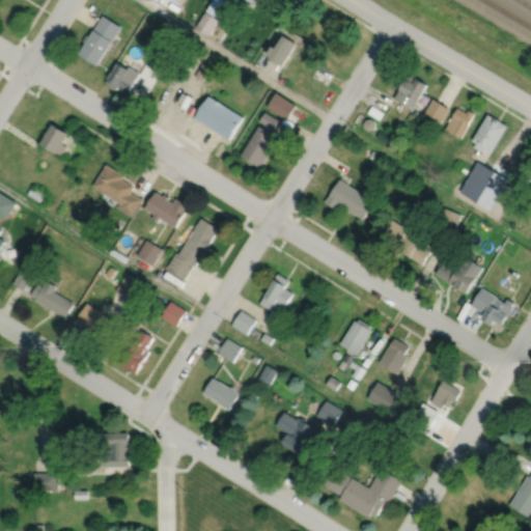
[(212,0),(206,9),(224,21),(233,6),(223,0),(212,0)]
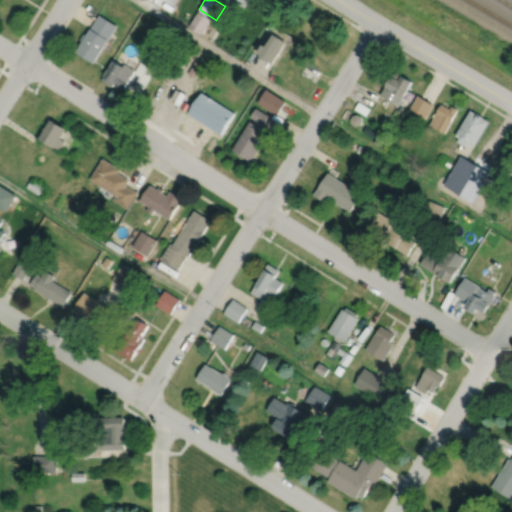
[(253,0),(236,0),(234,3),(245,11),(253,0)]
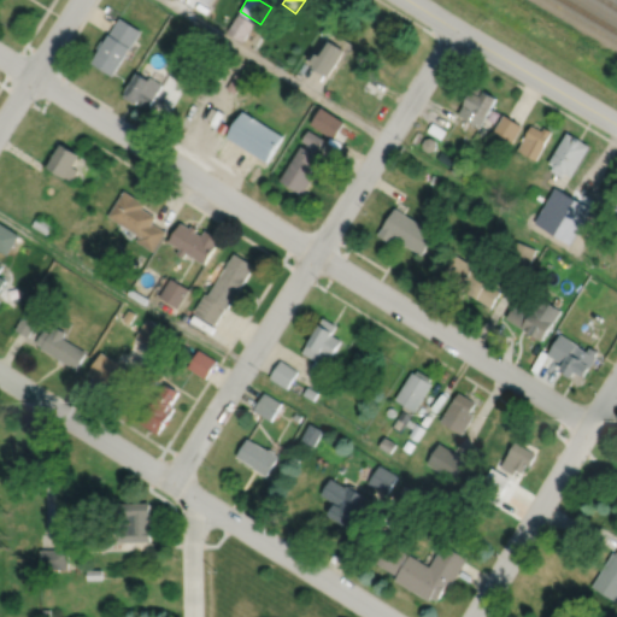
[(239,12),(227,30),(242,40),(254,22),(239,12)]
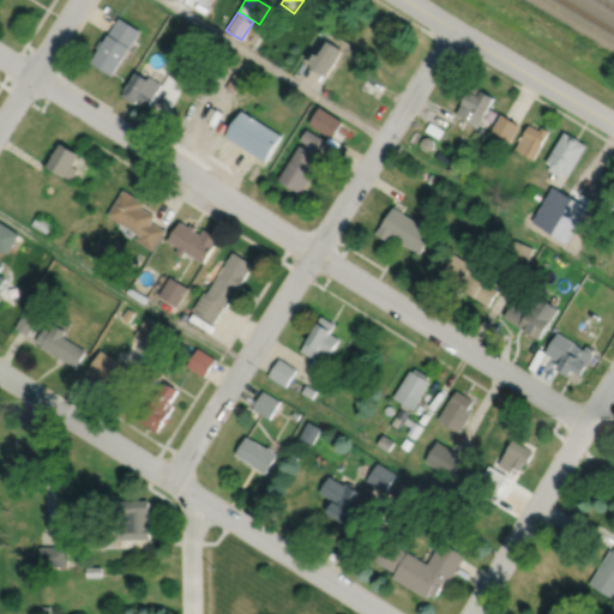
[(120,17),(106,41),(102,40),(97,47),(101,49),(94,61),(115,74),(142,30),(120,17)]
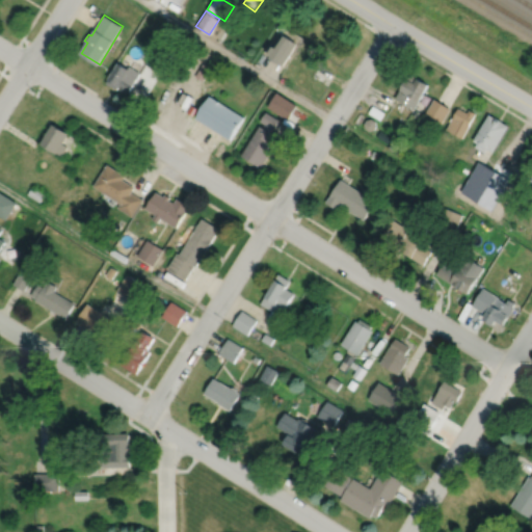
[(275,28),(282,32),(286,25),(280,21),(275,28)]
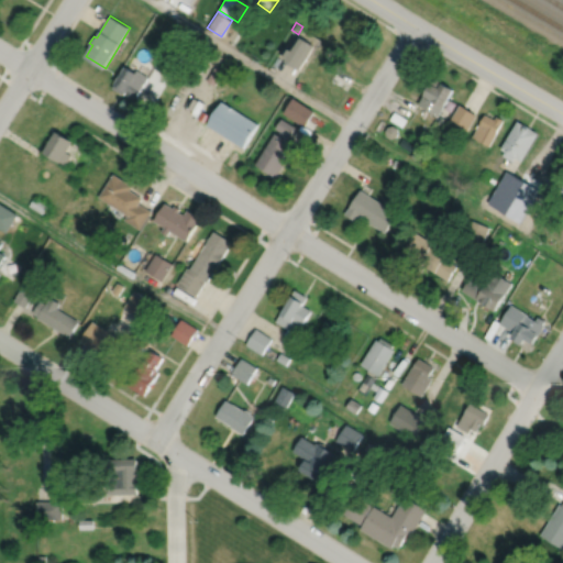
[(185,32),(181,37),(189,42),(192,36),(185,32)]
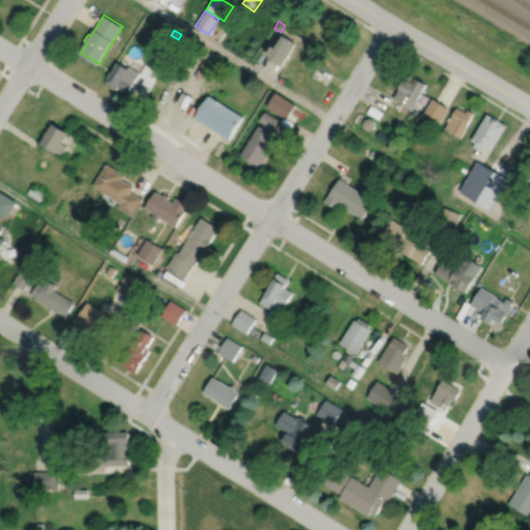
[(282,31),(267,54),(283,64),(297,41),(282,31)]
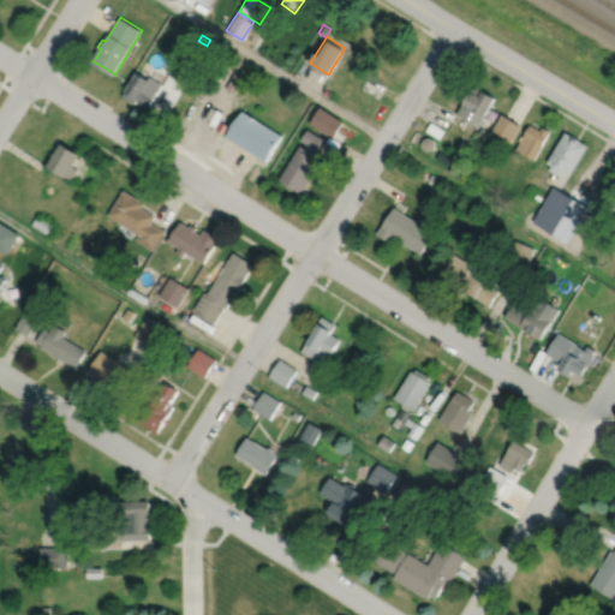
[(180,51),(167,71),(185,83),(198,63),(180,51)]
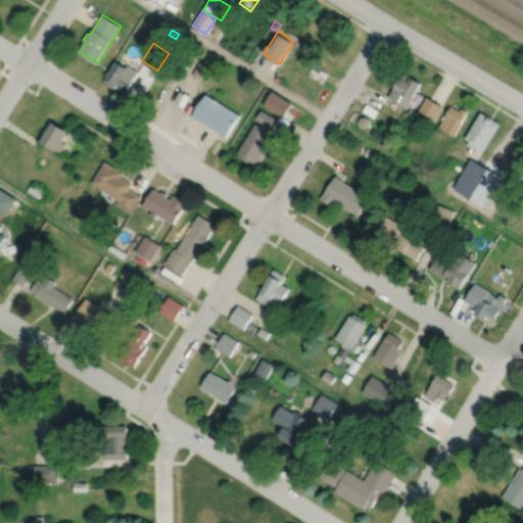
[(104,81),(115,88),(117,84),(119,84),(117,86),(124,90),(125,88),(126,89),(137,70),(127,64),(126,65),(116,60),(104,81)]
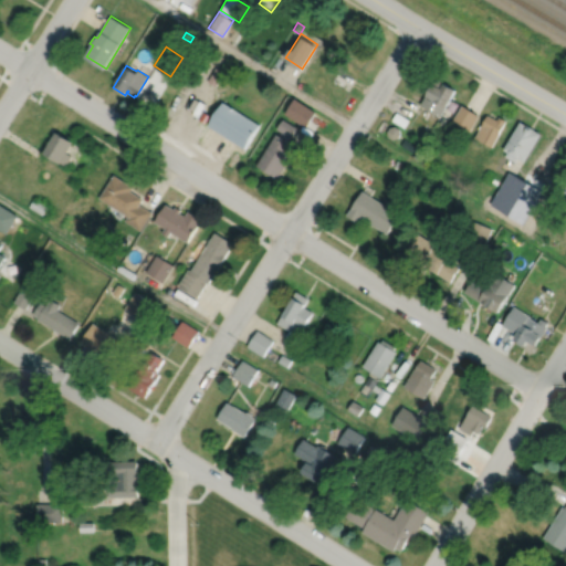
[(437,76),(421,104),(441,115),(457,88),(437,76)]
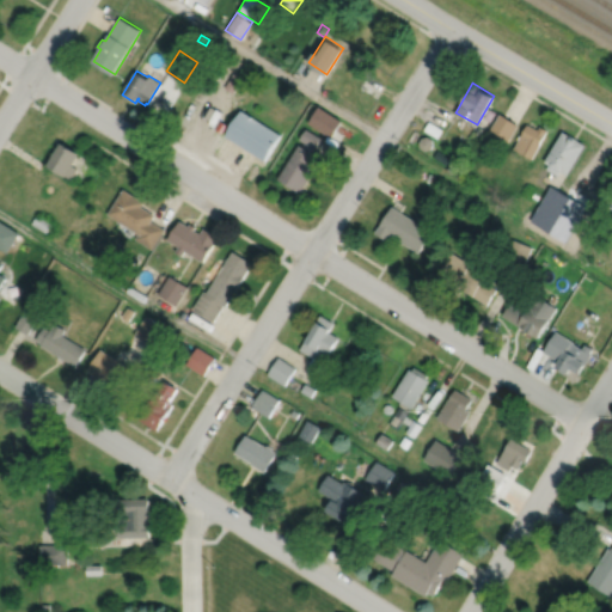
[(319,105),(308,122),(331,136),(342,120),(319,105)]
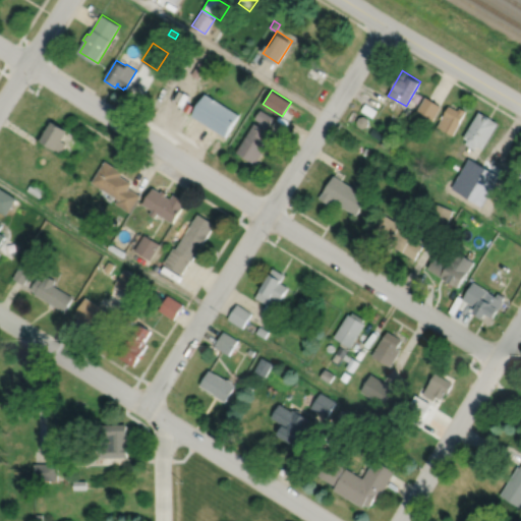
[(205,93),(191,115),(225,136),(239,114),(205,93)]
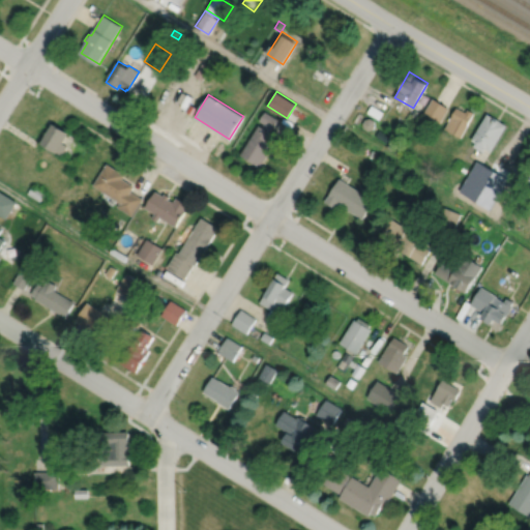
[(433,97),(423,113),(440,123),(449,108),(433,97)]
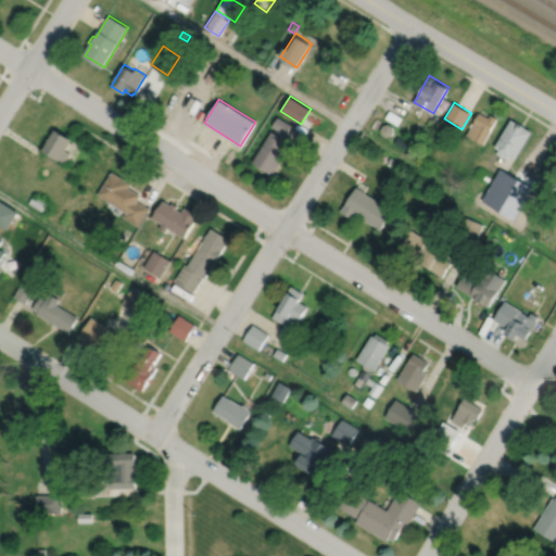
[(390,109),(386,116),(397,125),(403,116),(390,109)]
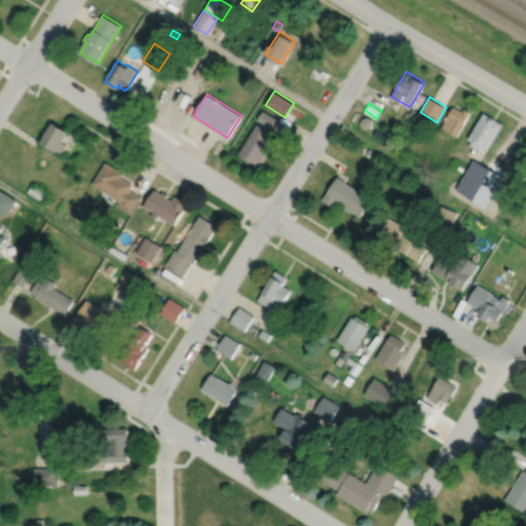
[(453,106),(442,126),(458,136),(471,111),(464,107),(462,111),(453,106)]
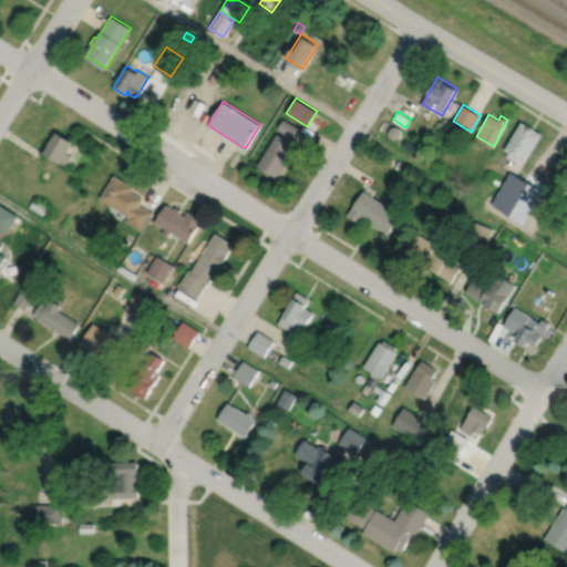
[(284,119),(278,127),(284,132),(280,135),(287,140),(290,135),(292,137),(298,127),(284,119)]
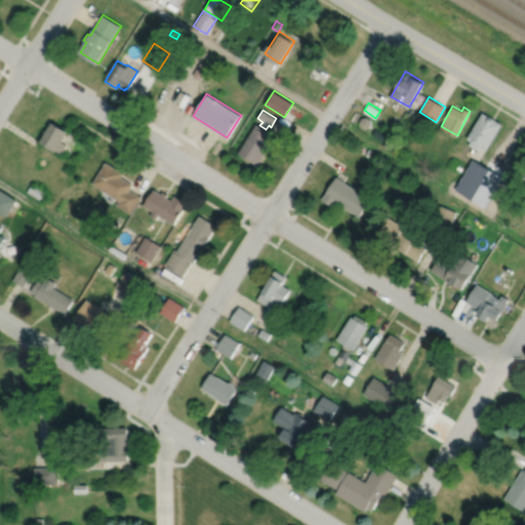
[(483,112),(468,137),(472,140),(470,145),(479,150),(481,146),(487,150),(502,123),(483,112)]
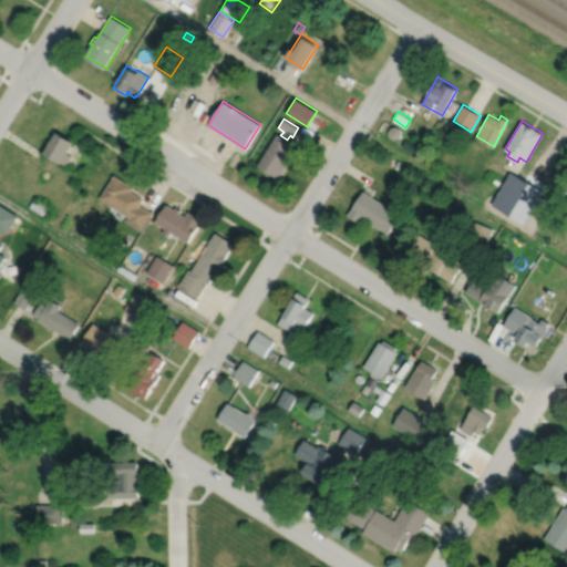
[(391,126),(388,131),(390,136),(394,138),(399,137),(402,133),(400,127),(395,125),(391,126)]
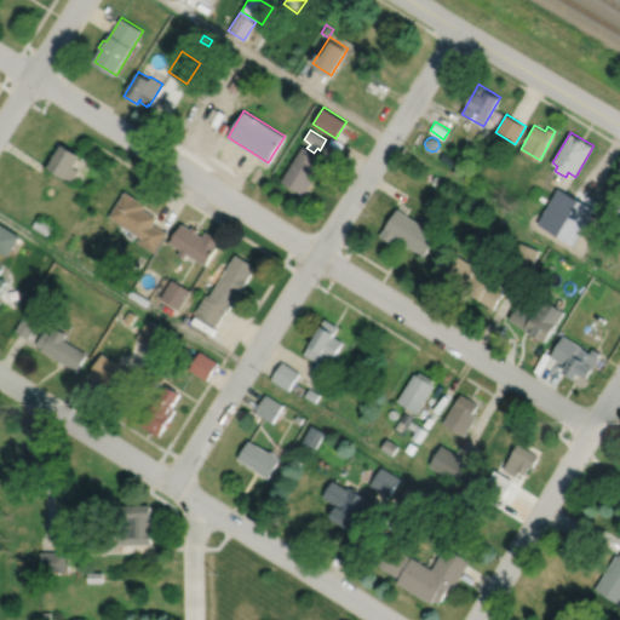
[(63,144),(49,166),(73,181),(79,170),(75,167),(82,155),(63,144)]
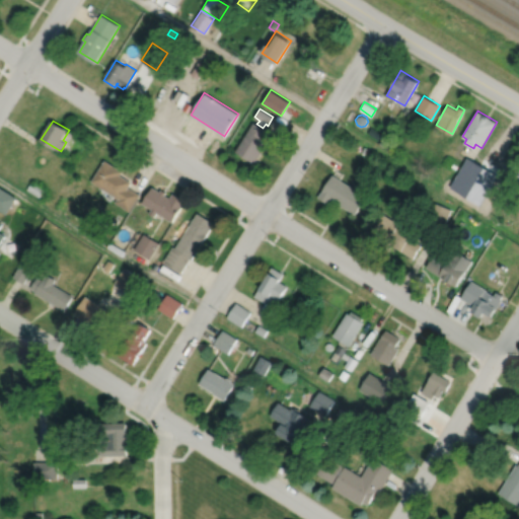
[(256,124),(253,122),(235,150),(253,162),(263,148),(262,148),(271,133),(263,128),(256,124)]
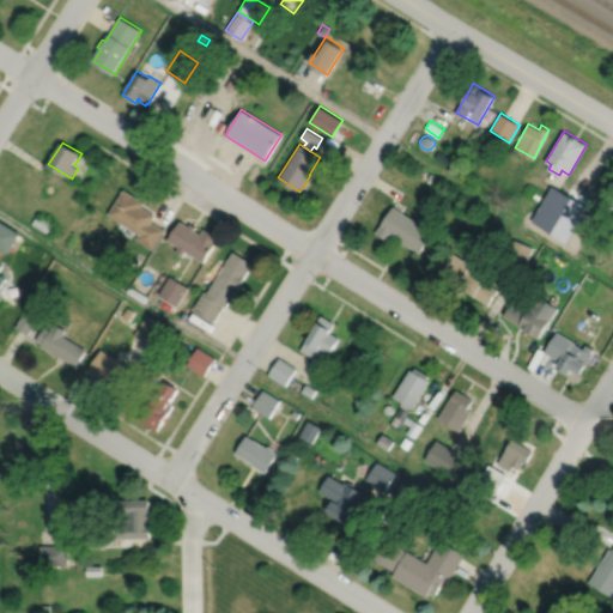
[(438,150),(434,157),(448,165),(451,158),(438,150)]
